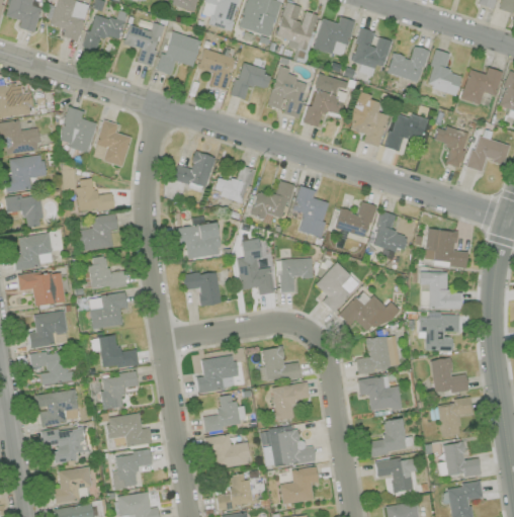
[(19,28),(35,32),(43,9),(32,6),(33,0),(11,0),(6,17),(21,21),(19,28)]
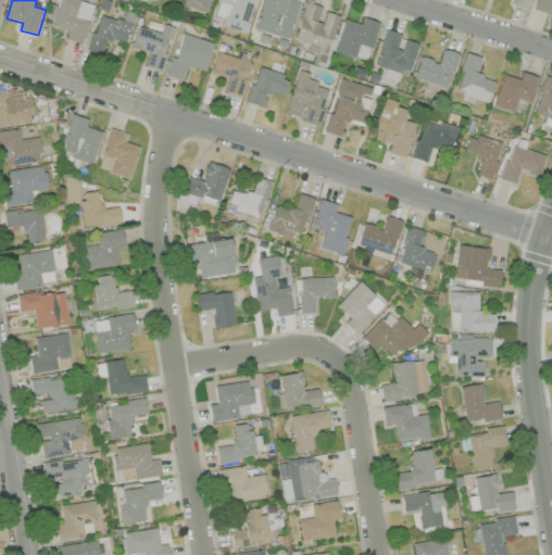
[(96,4),(77,0),(62,0),(61,7),(53,5),(48,24),(70,30),(67,39),(85,45),(96,4)]
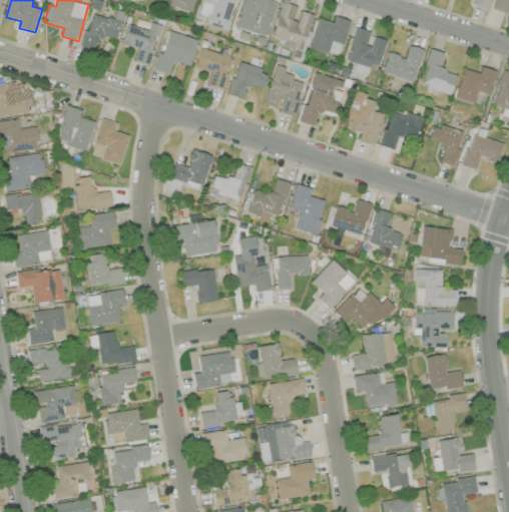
[(194,11),(197,0),(164,0),(164,2),(194,11)]
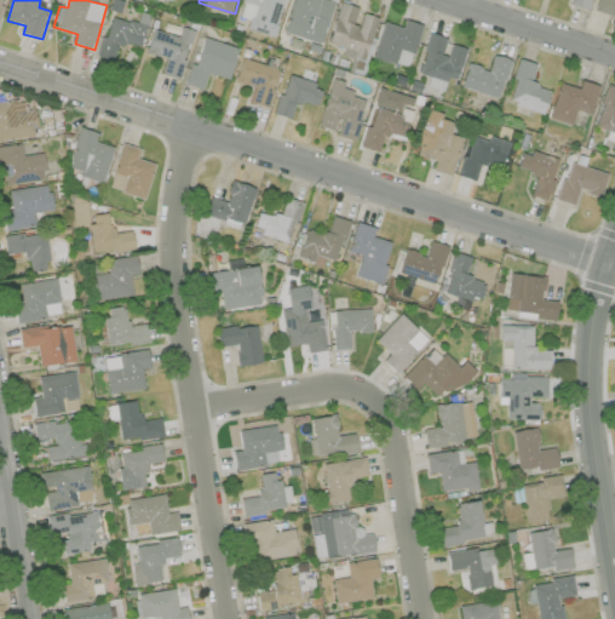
[(286,0),(246,0),(242,18),(252,21),(249,30),(276,38),(286,0)]
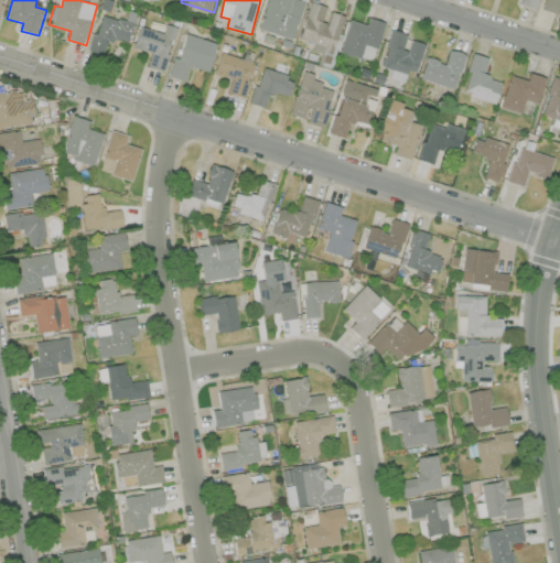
[(307,0),(305,0),(268,0),(261,32),(297,40),(307,0)]
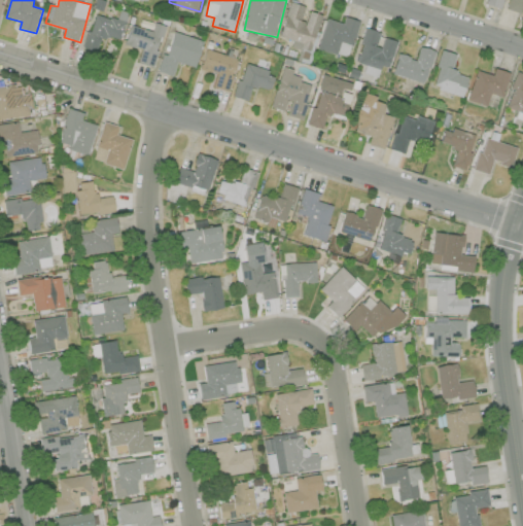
[(488,0),(488,5),(502,9),(504,0),(488,0)]
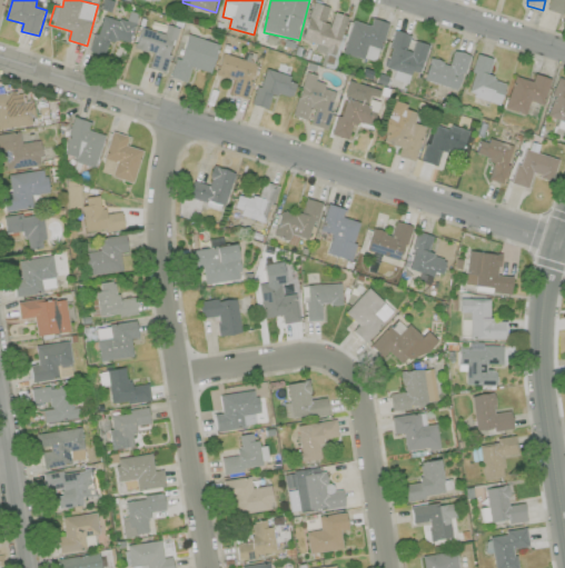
[(564,0),(554,0),(551,11),(564,16),(564,0)]
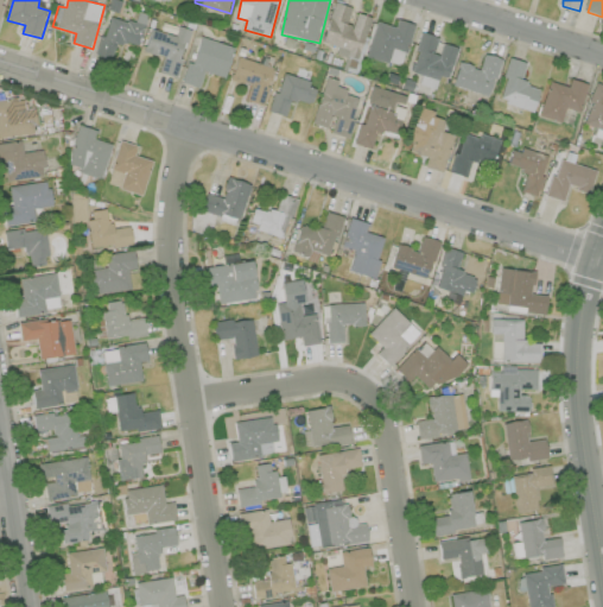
[(325,44),(340,48),(338,56),(361,62),(373,18),(355,13),(356,8),(336,4),(325,44)]
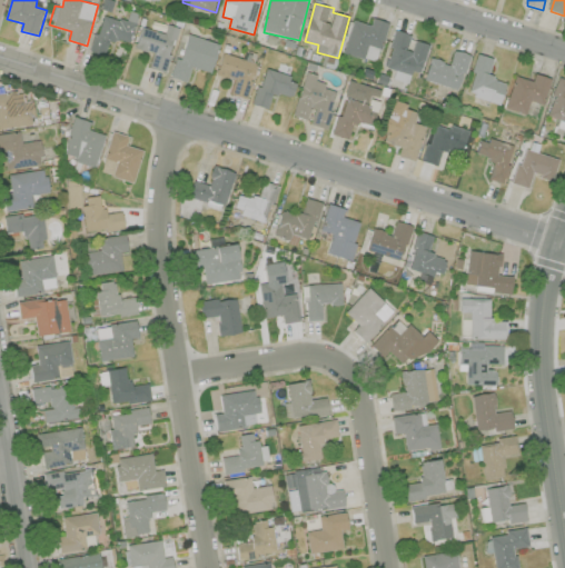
[(103,16),(92,53),(107,57),(111,40),(131,46),(140,15),(131,12),(128,22),(103,16)]
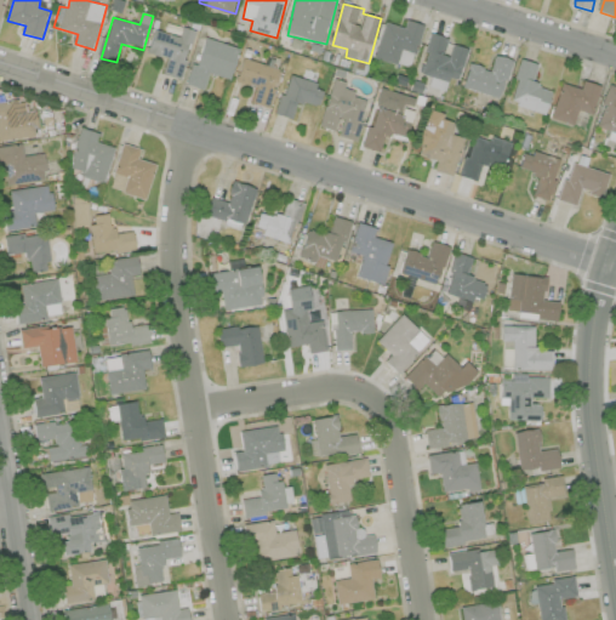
[(387,23),(376,58),(412,70),(426,27),(408,21),(405,29),(387,23)]
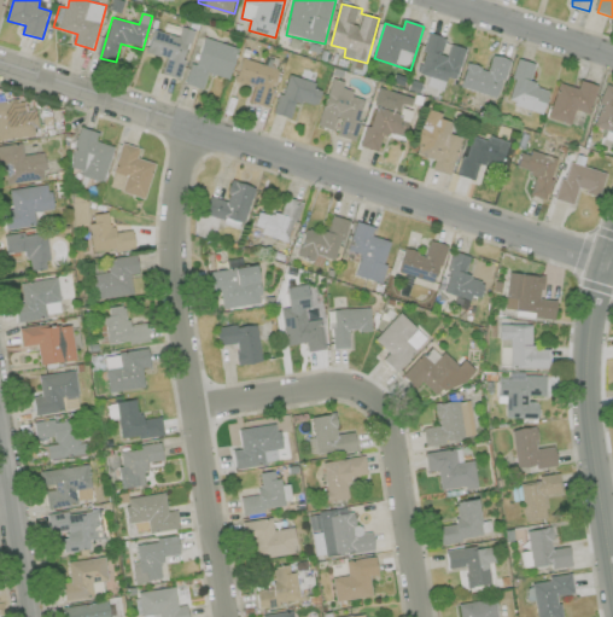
[(459,81),(467,48),(449,44),(450,39),(431,34),(420,75),(430,77),(428,87),(445,91),(448,79),(459,81)]
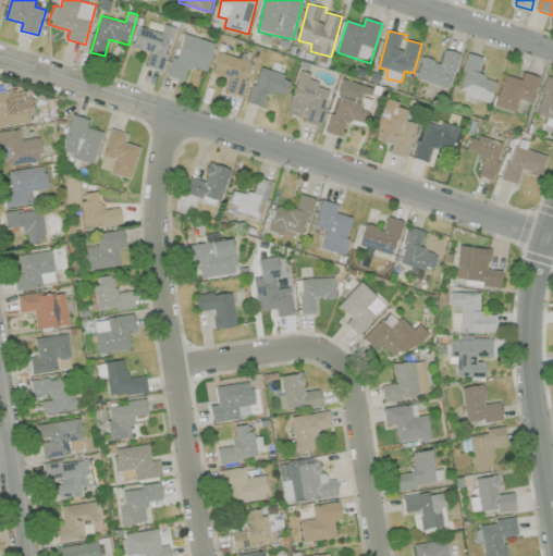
[(171,77),(185,82),(189,66),(208,72),(217,44),(183,35),(171,77)]
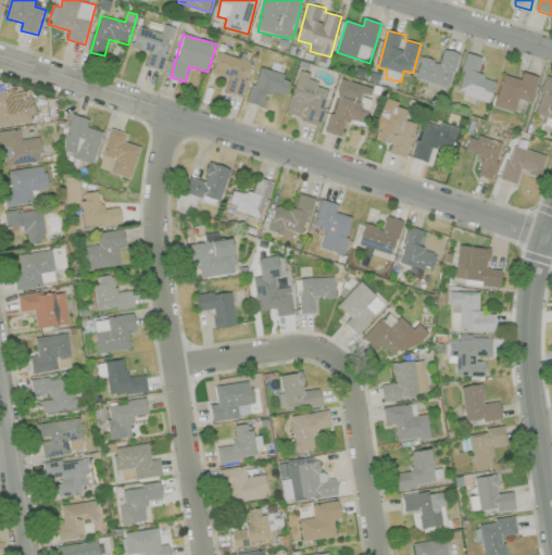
[(450,89),(461,54),(446,50),(441,63),(423,58),(416,79),(450,89)]
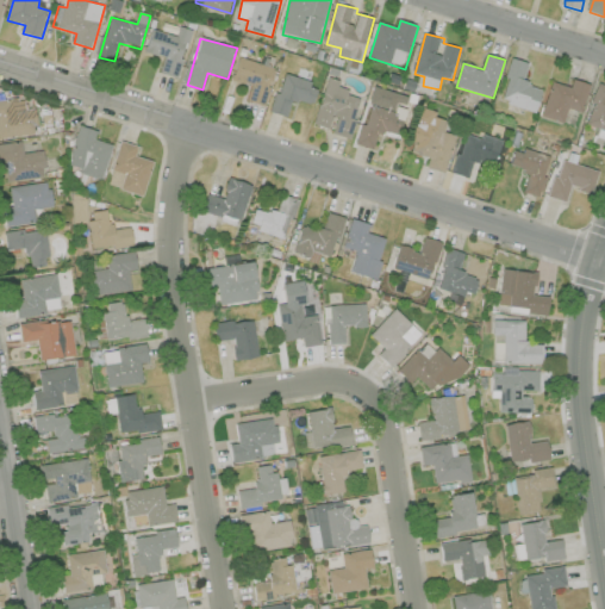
[(276,68),(239,58),(234,81),(253,86),(249,101),(267,106),(276,68)]
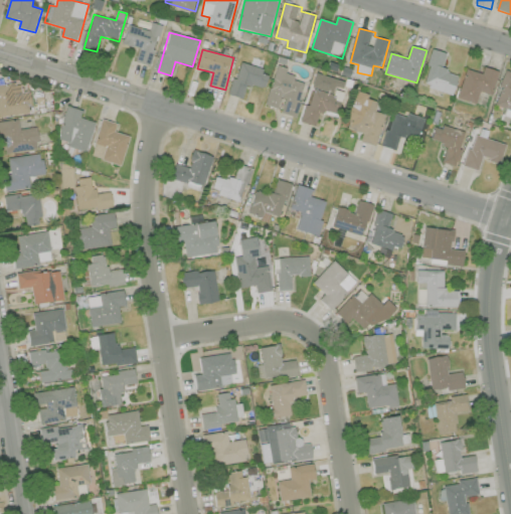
[(448,54),(435,50),(423,87),(454,95),(460,74),(444,70),(448,54)]
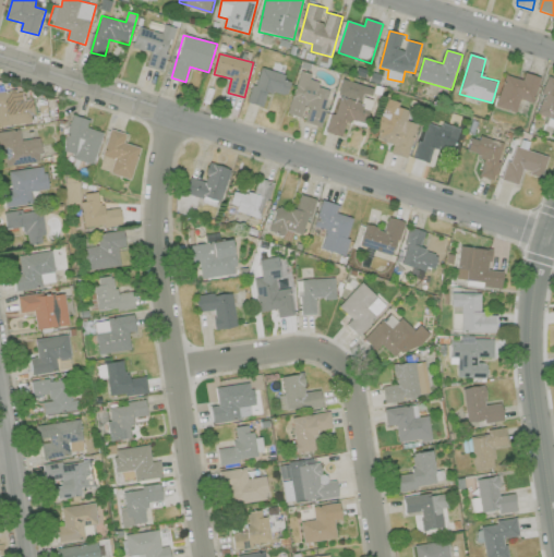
[(264,108),(269,92),(288,97),(293,79),(261,69),(250,104),(264,108)]
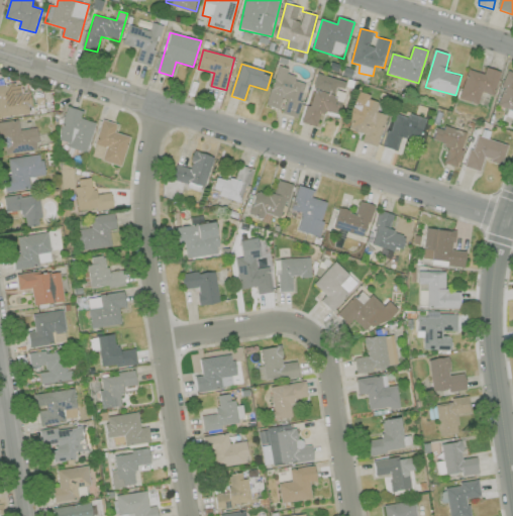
[(495,96),(502,73),(487,68),(485,75),(470,70),(460,99),(479,105),(483,92),(495,96)]
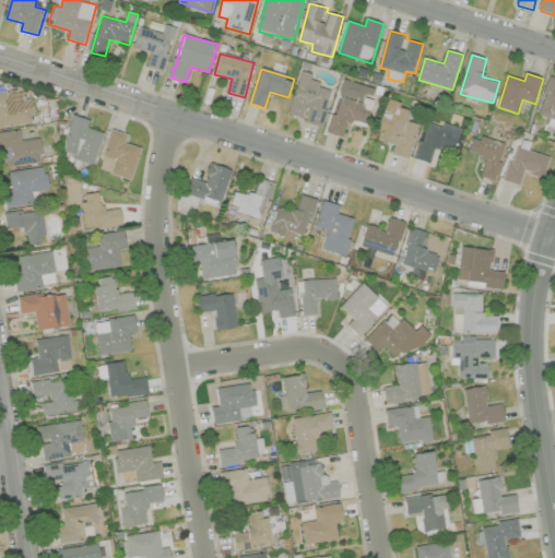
[(291,115),(307,119),(306,123),(322,128),(333,91),(320,87),(322,80),(302,74),(291,115)]
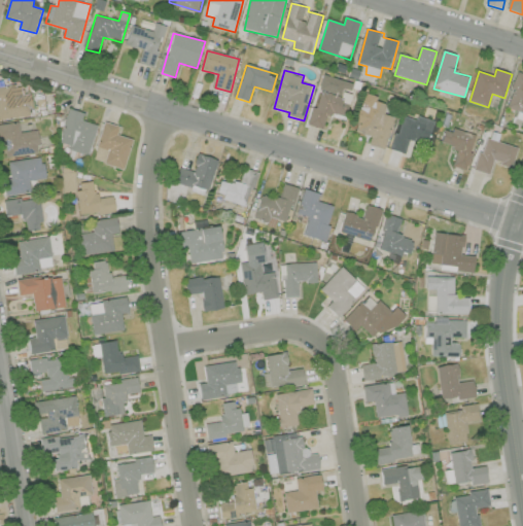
[(522,73),(519,72),(508,108),(522,113),(522,73)]
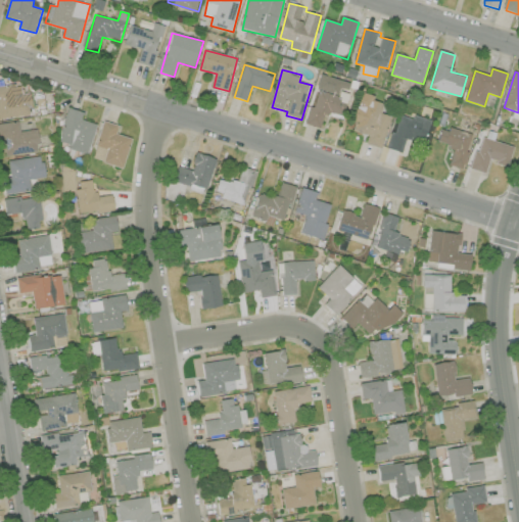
[(31,94),(24,94),(22,85),(0,87),(0,119),(33,115),(31,94)]
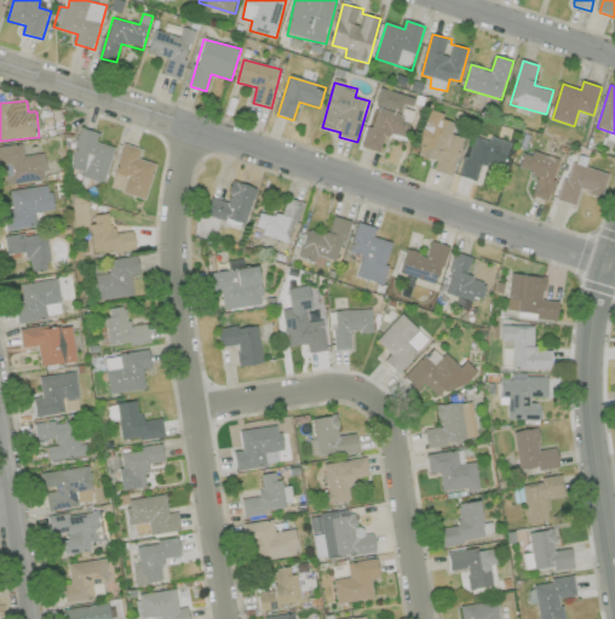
[(386,135),(408,139),(415,113),(404,109),(403,115),(377,108),(366,148),(381,152),(386,135)]
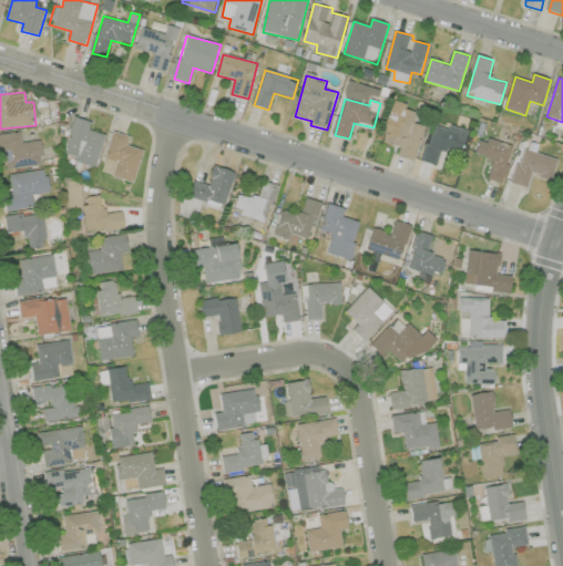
[(398,156),(415,162),(426,127),(415,123),(418,114),(410,112),(405,129),(390,124),(385,142),(401,147),(398,156)]
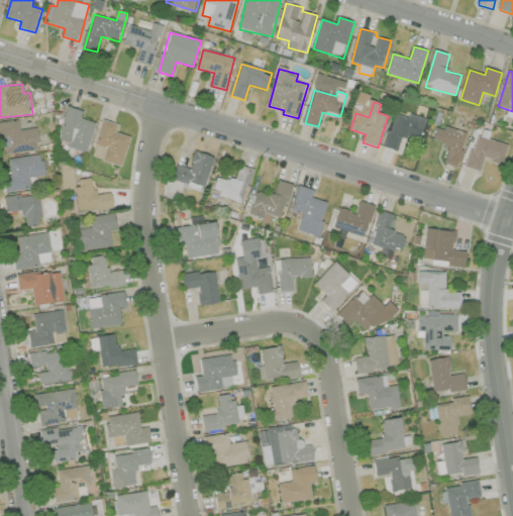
[(90,152),(96,122),(83,119),(84,111),(68,107),(61,141),(72,143),(71,148),(90,152)]
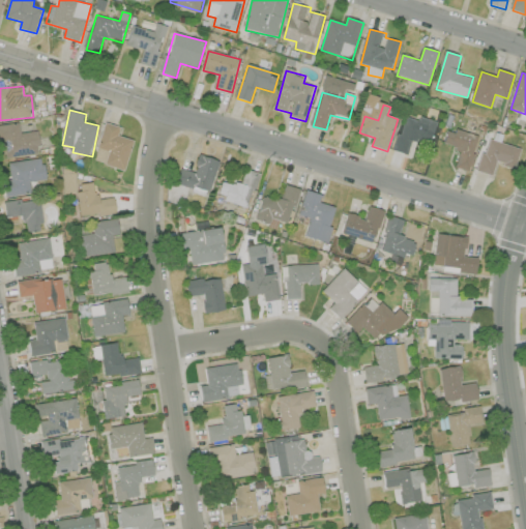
[(396,151),(409,155),(413,140),(432,145),(437,124),(405,116),(396,151)]
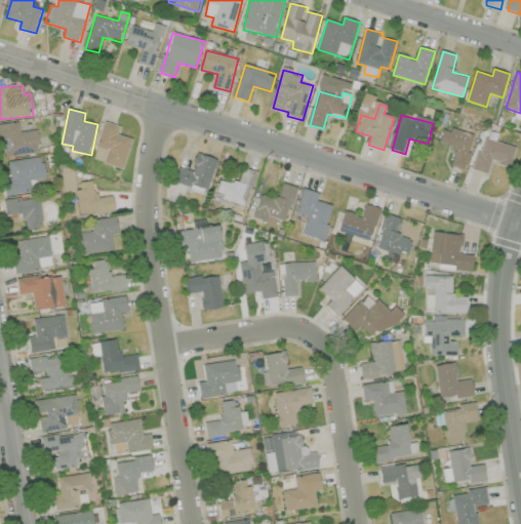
[(38,130),(22,132),(21,122),(0,124),(0,142),(5,142),(6,157),(41,153),(38,130)]
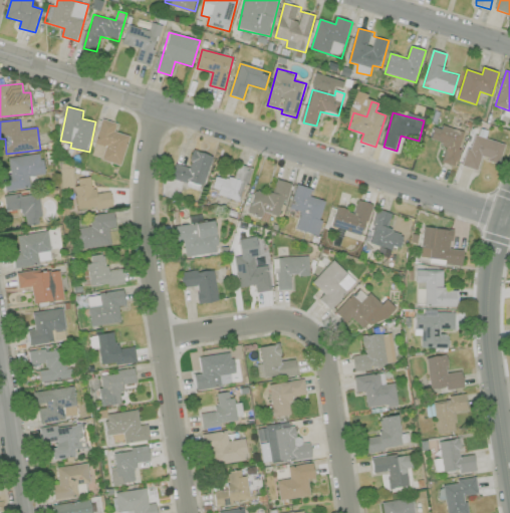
[(118,123),(103,119),(91,157),(122,166),(132,137),(115,132),(118,123)]
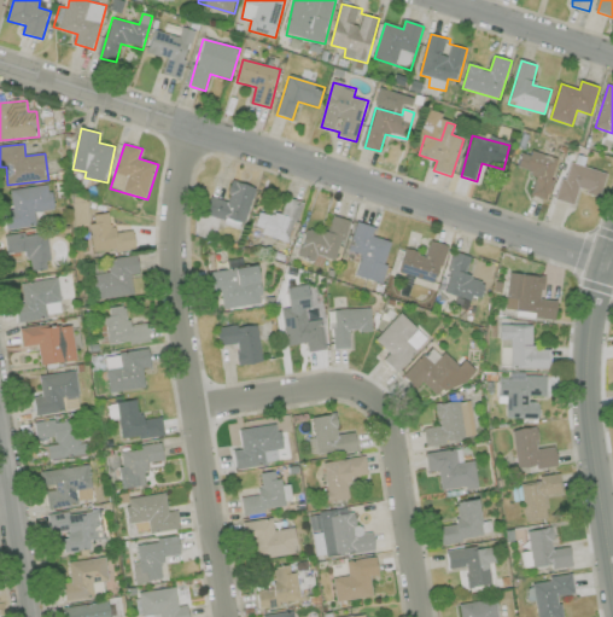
[(561,159),(532,151),(531,156),(524,153),(518,169),(538,175),(531,196),(548,201),(561,159)]
